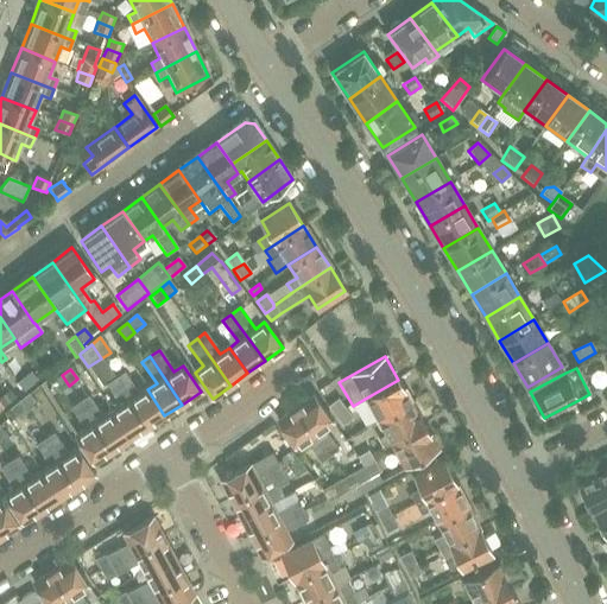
[(38,381),(36,380),(31,373),(17,383),(24,393),(38,381)]
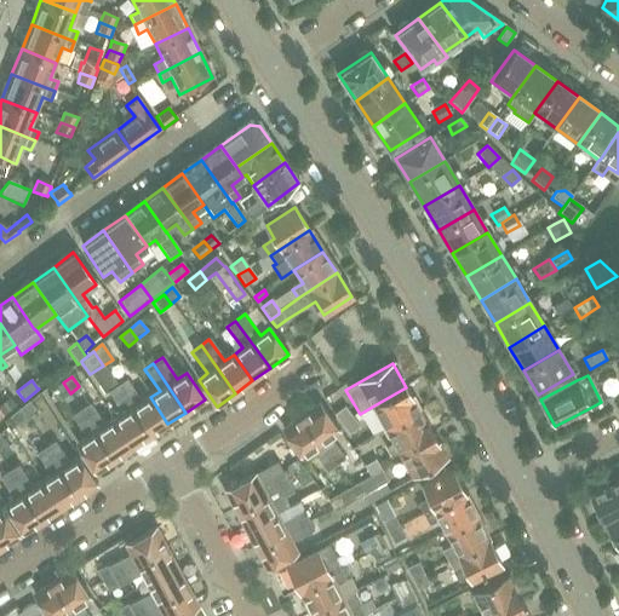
[(126,381),(118,387),(149,436),(167,424),(150,397),(141,403),(126,381)]
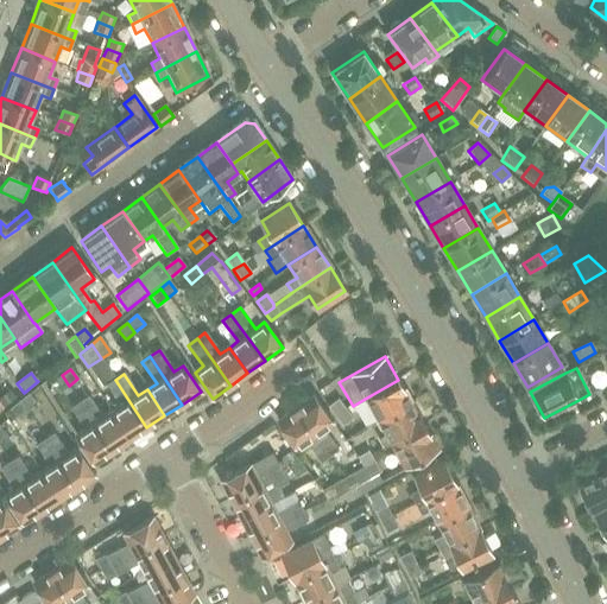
[(62,375),(51,385),(59,394),(69,386),(62,375)]
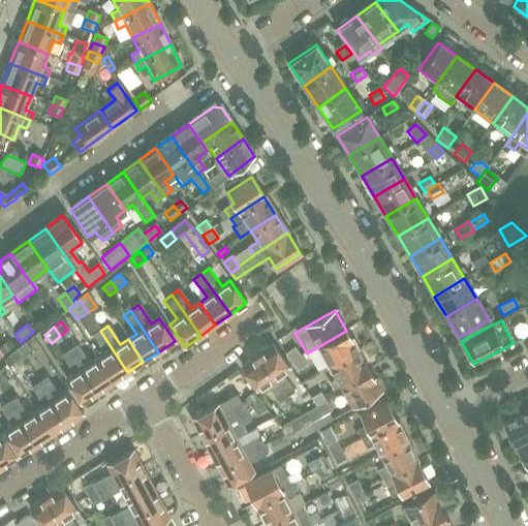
[(105,354),(97,360),(113,382),(127,372),(100,331),(92,335),(105,354)]
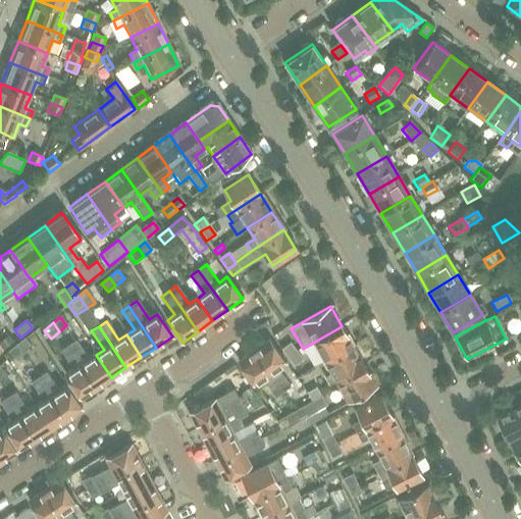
[(313,343),(324,362),(353,346),(342,326),(313,343)]
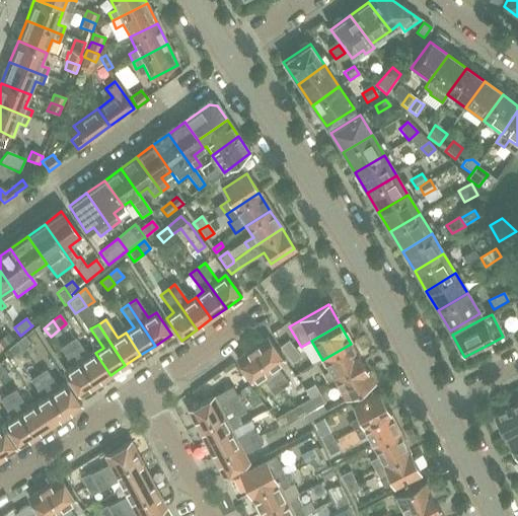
[(0,345),(3,349),(9,344),(13,341),(8,334),(0,340),(0,345)]
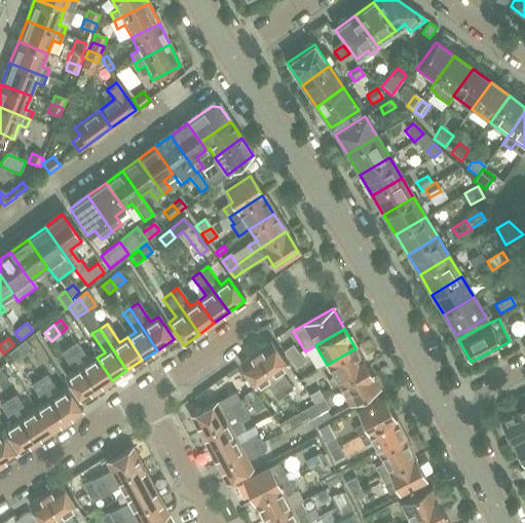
[(25,341),(16,348),(23,357),(31,350),(25,341)]
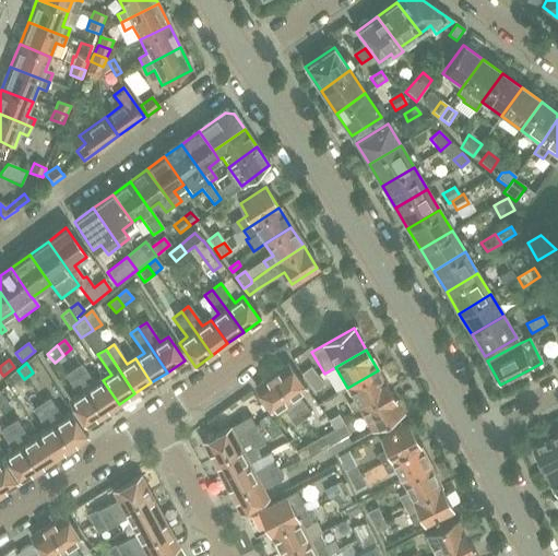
[(305,389),(287,365),(271,377),(301,420),(310,414),(296,395),(305,389)]
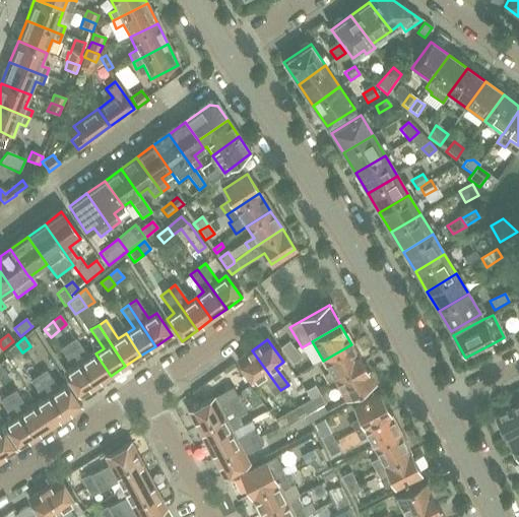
[(75,340),(68,344),(95,386),(111,376),(95,353),(87,359),(75,340)]
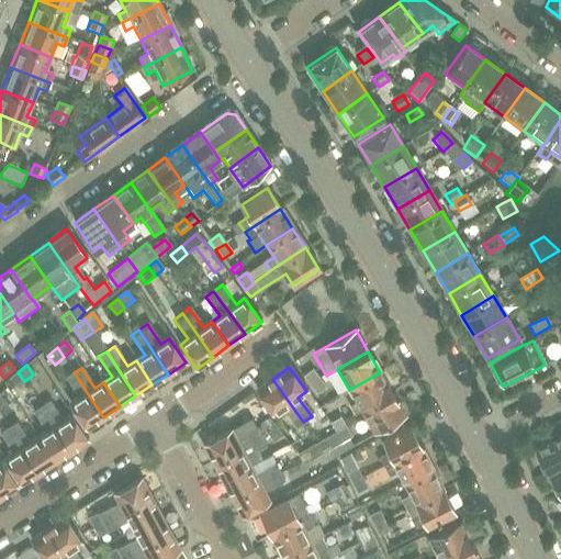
[(303,377),(310,388),(320,380),(312,370),(303,377)]
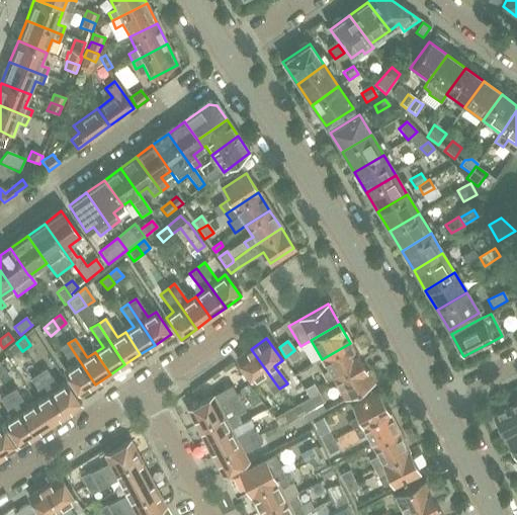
[(16,343),(8,350),(15,357),(22,351),(16,343)]
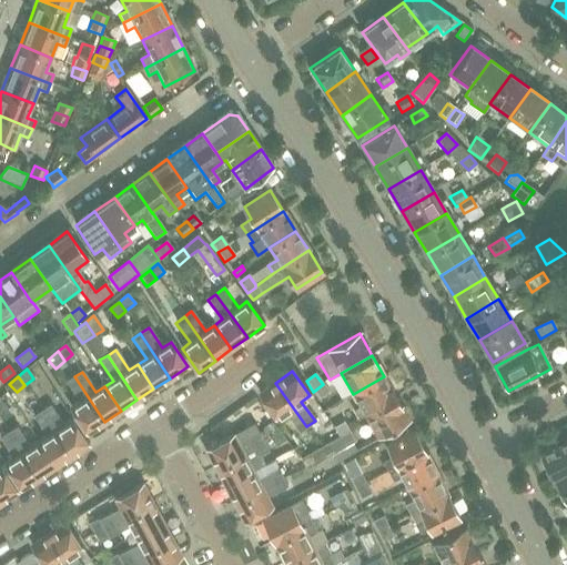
[(70,409),(87,433),(104,422),(74,376),(66,382),(80,403),(70,409)]
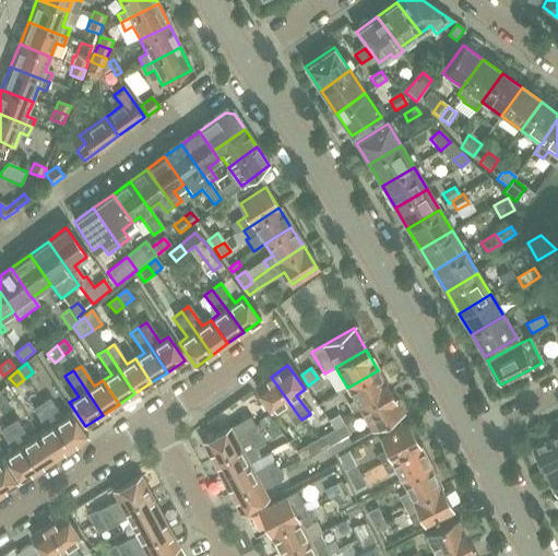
[(390,391),(378,370),(347,388),(355,401),(346,405),(351,414),(359,410),(359,409),(390,391)]
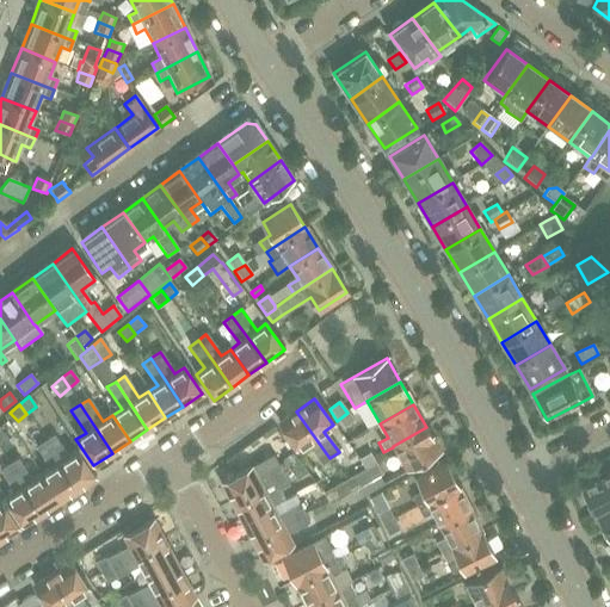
[(278,425),(297,450),(307,444),(321,465),(330,458),(296,412),(278,425)]
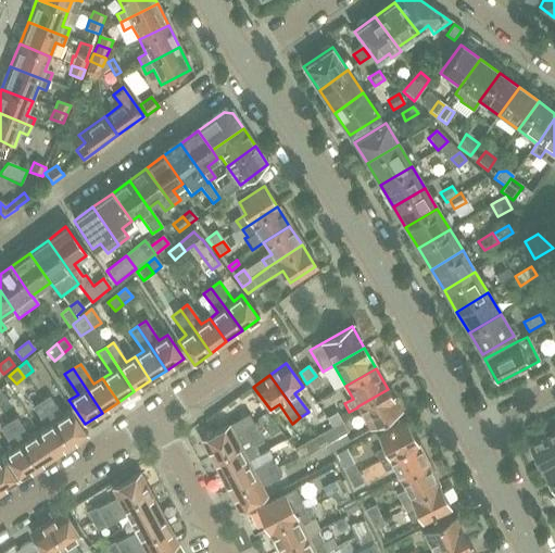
[(306,384),(312,391),(322,385),(316,376),(306,384)]
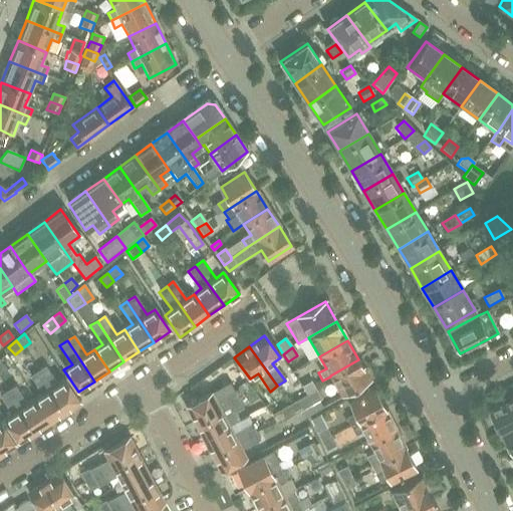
[(341,396),(369,379),(358,359),(330,375),(330,376),(341,396)]
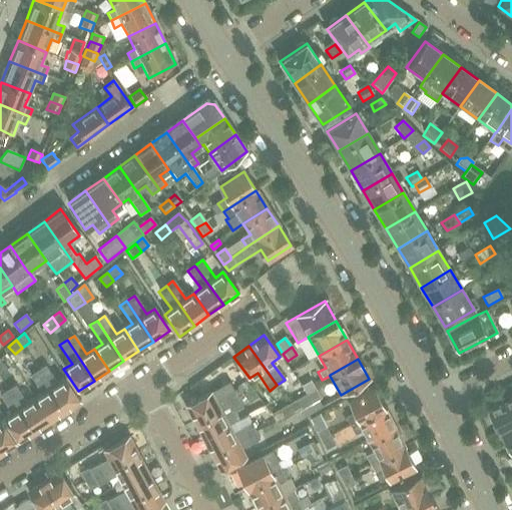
[(80,402),(65,380),(57,385),(45,366),(37,371),(64,412),(80,402)]
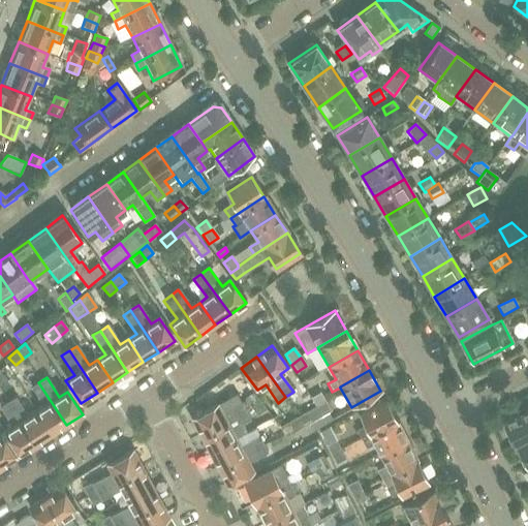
[(51,435),(66,425),(38,382),(30,388),(43,407),(35,412),(51,435)]
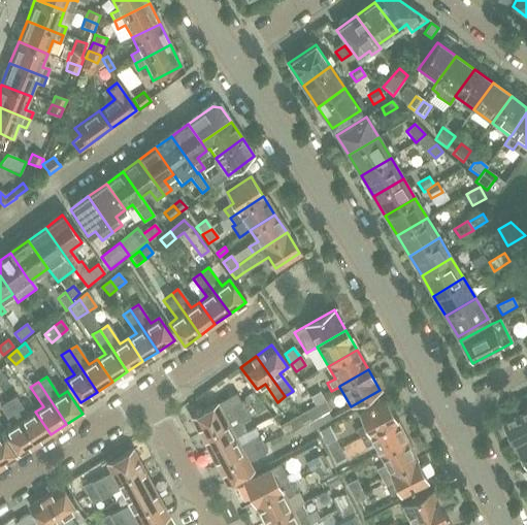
[(260,403),(253,393),(243,399),(251,408),(260,403)]
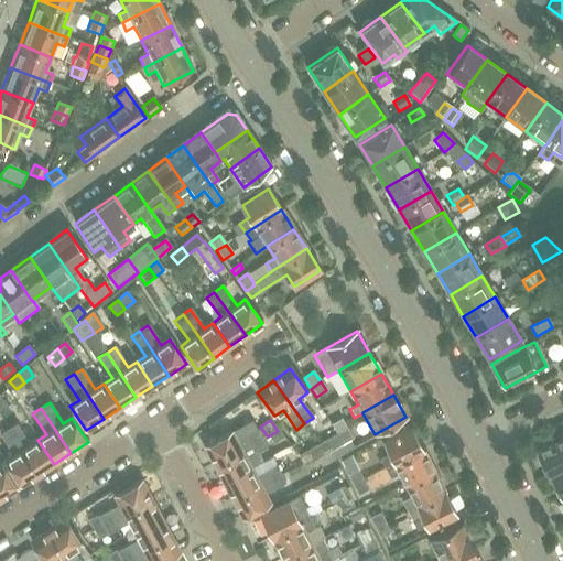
[(342,420),(331,425),(336,434),(337,434),(346,429),(342,420)]
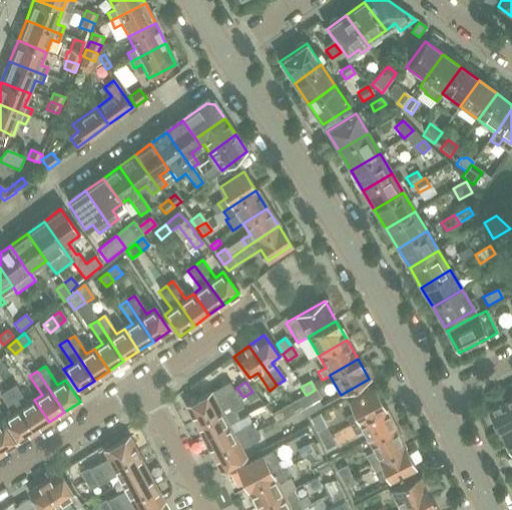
[(34,432),(49,422),(34,400),(27,405),(15,386),(7,391),(34,432)]
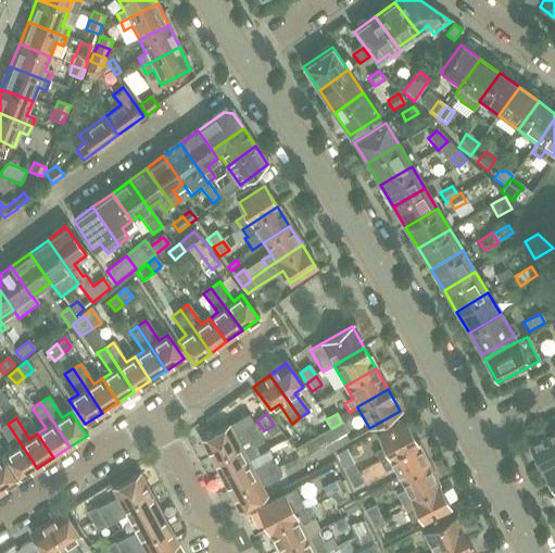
[(339,438),(348,434),(341,423),(332,428),(339,438)]
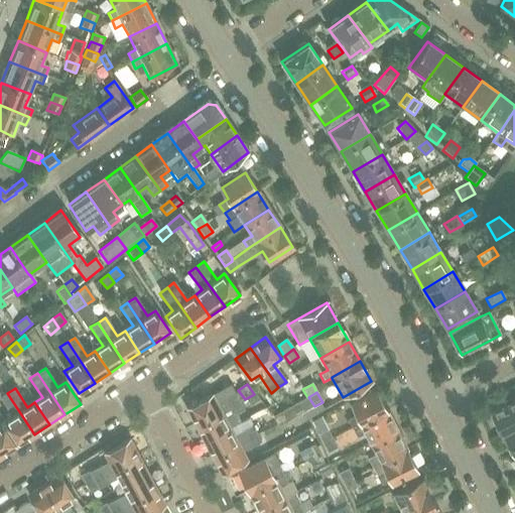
[(376,392),(351,405),(357,416),(348,421),(352,429),(386,411),(376,392)]
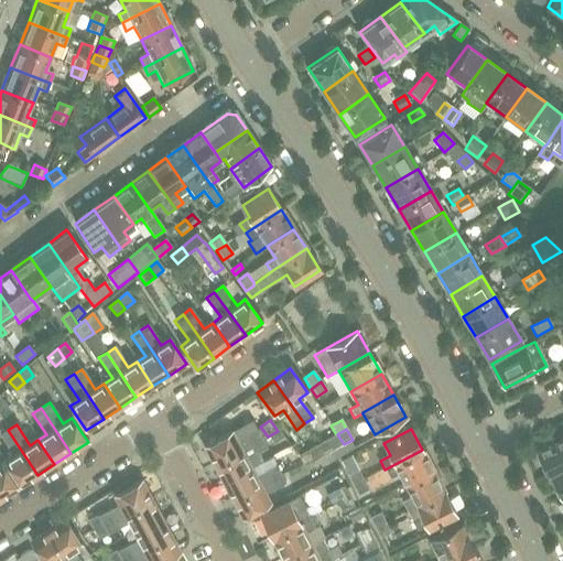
[(4,462),(21,486),(38,475),(8,430),(0,433),(0,438),(1,440),(0,440),(0,444),(2,448),(6,445),(12,456),(4,462)]
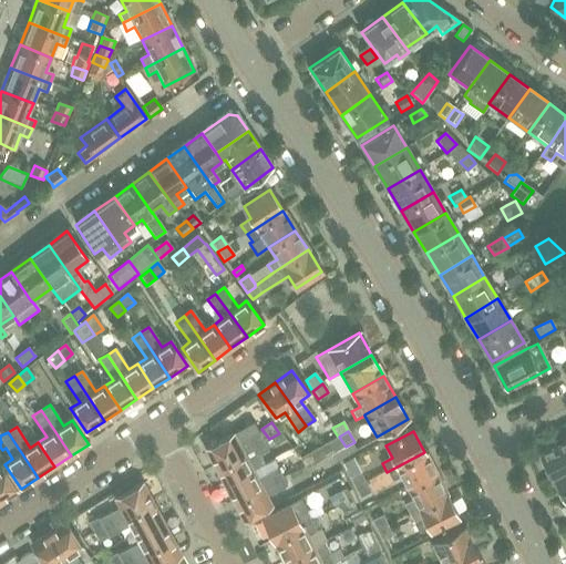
[(205,449),(215,468),(263,442),(258,433),(237,444),(232,434),(205,449)]
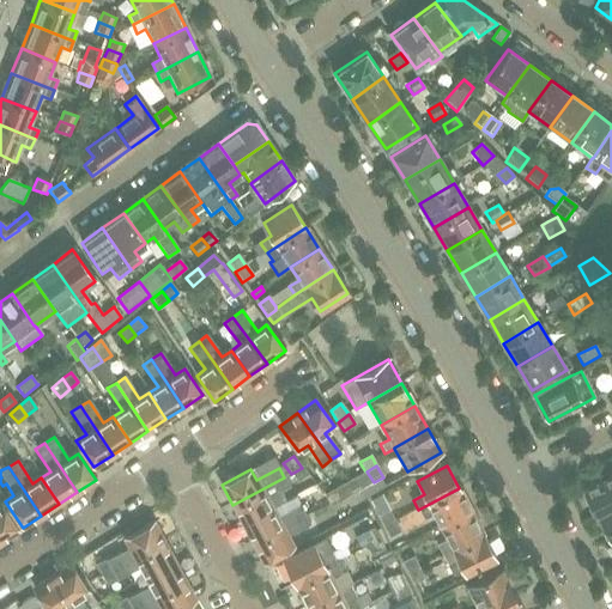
[(308,475),(302,468),(291,474),(297,482),(308,475)]
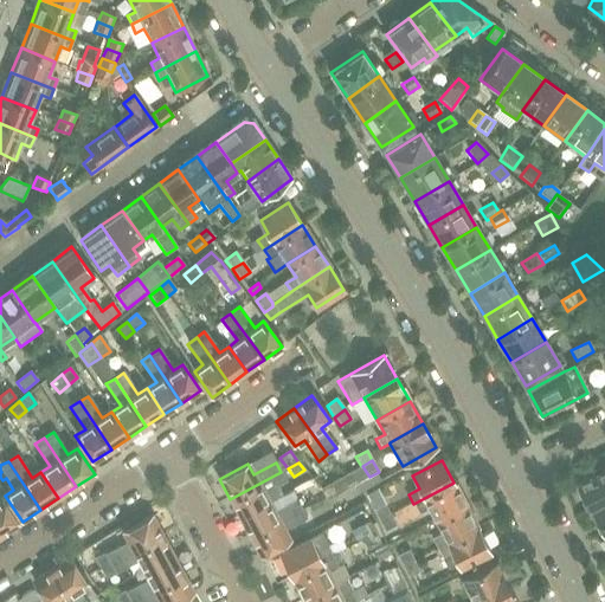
[(348,489),(355,485),(369,477),(362,466),(361,466),(361,467),(342,478),(348,489)]
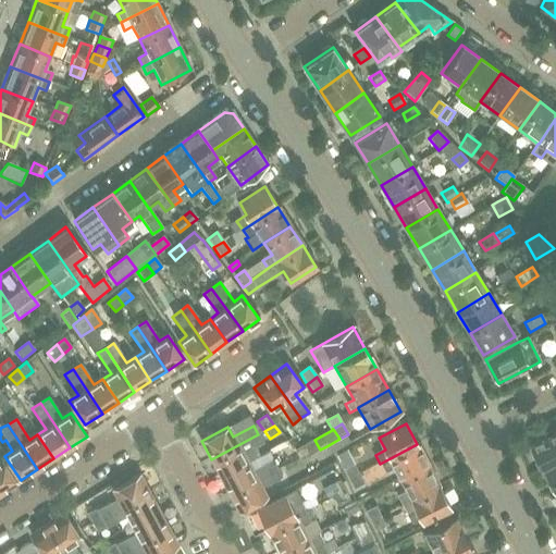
[(555,432),(530,445),(543,470),(555,463),(555,432)]
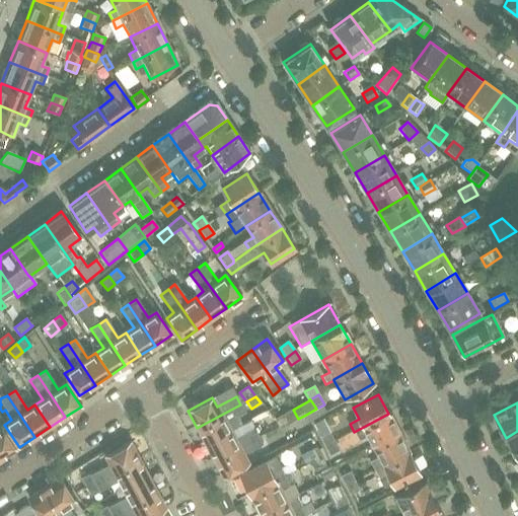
[(197,428),(206,444),(229,431),(225,422),(244,413),(240,404),(197,428)]
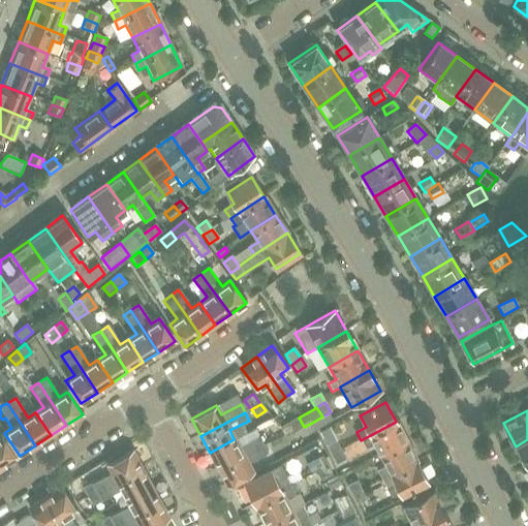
[(299,418),(282,427),(279,428),(285,438),(304,427),(299,418)]
